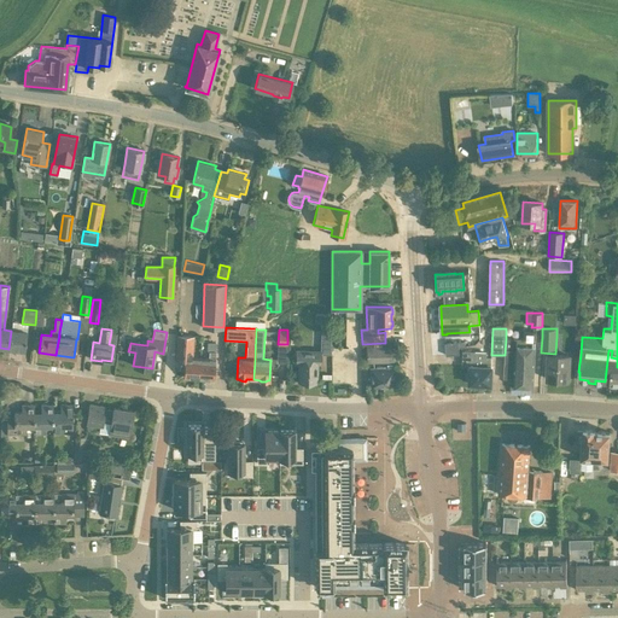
[(11,331),(9,349),(24,351),(27,332),(11,331)]
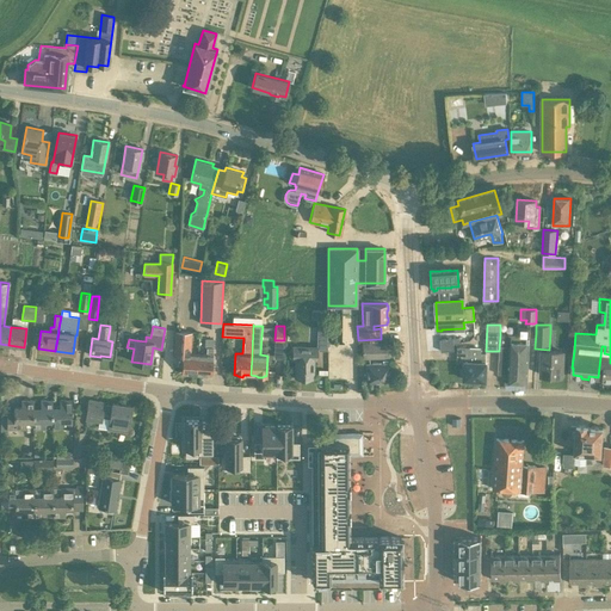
[(318,327),(316,345),(320,345),(320,350),(327,350),(327,327),(318,327)]
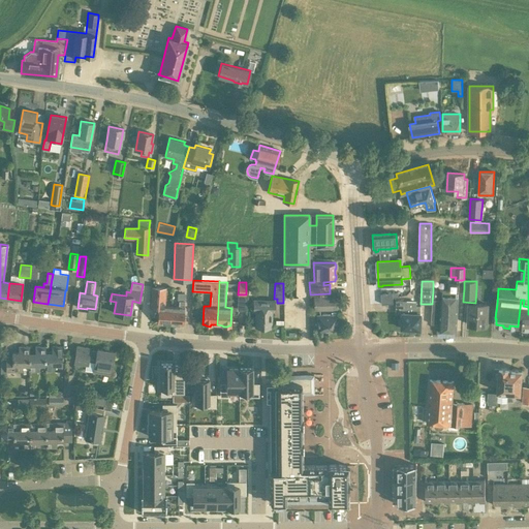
[(432,304),(431,323),(432,323),(438,323),(437,332),(449,331),(450,333),(455,333),(456,331),(457,331),(459,290),(459,284),(448,283),(448,290),(433,289),(432,304)]
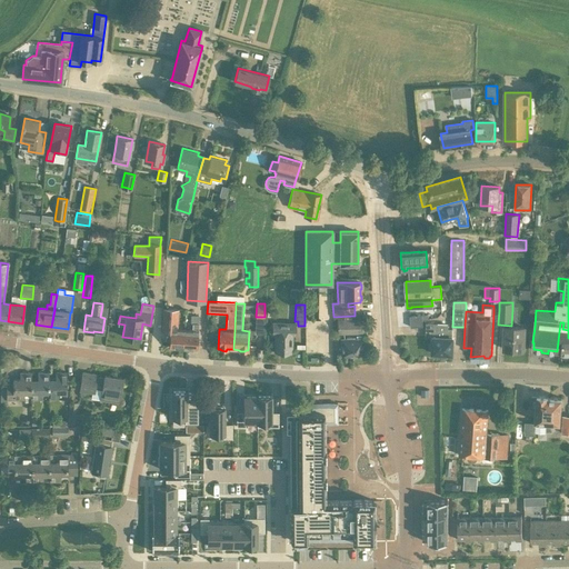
[(163,309),(162,331),(170,331),(169,347),(182,348),(183,330),(176,330),(177,309),(163,309)]
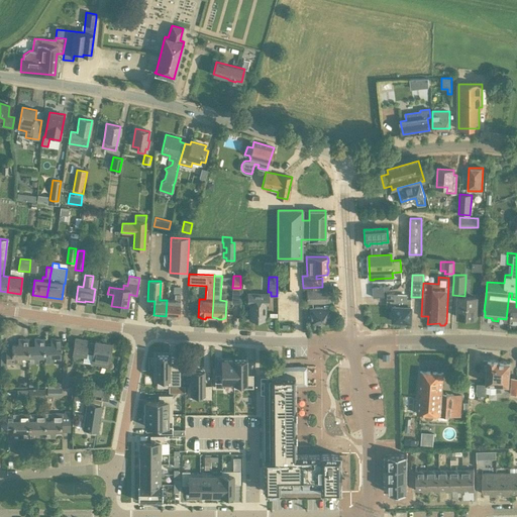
[(384,286),(373,287),(374,297),(384,296),(384,290),(384,286)]
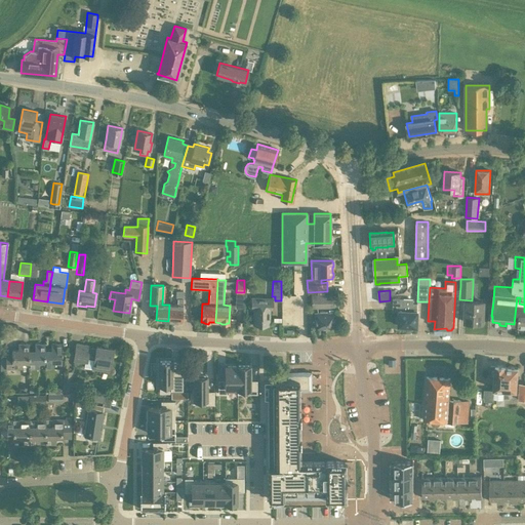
[(245,292),(237,292),(236,307),(244,307),(245,292)]
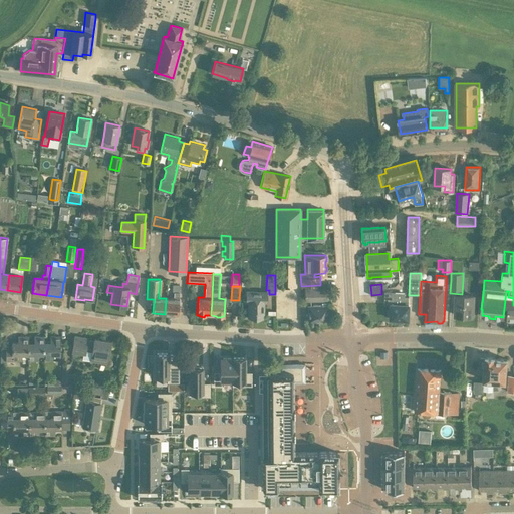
[(305,288),(305,300),(327,300),(327,288),(305,288)]
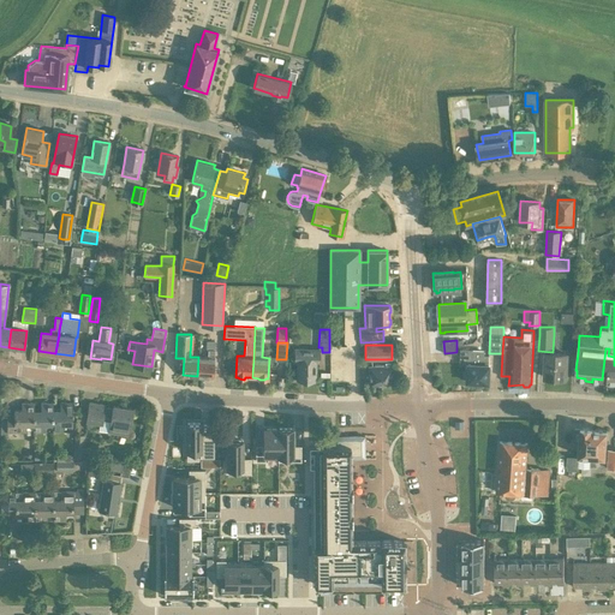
[(296,347),(294,360),(298,360),(297,380),(306,380),(308,382),(311,382),(312,381),(315,381),(316,362),(318,362),(320,348),(296,347)]
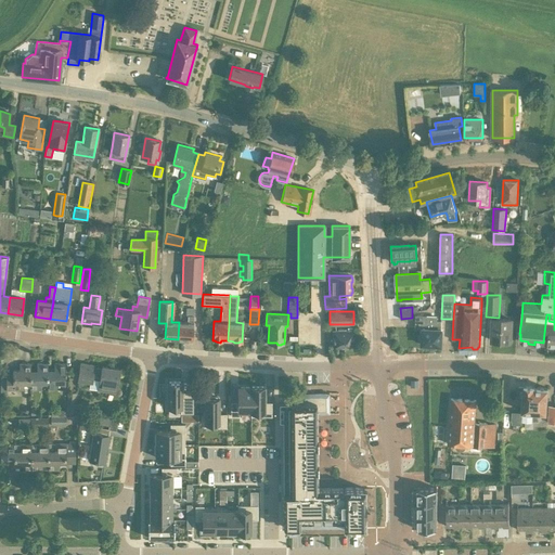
[(546,314),(543,343),(549,343),(547,348),(554,349),(554,330),(554,322),(549,321),(550,314),(546,314)]
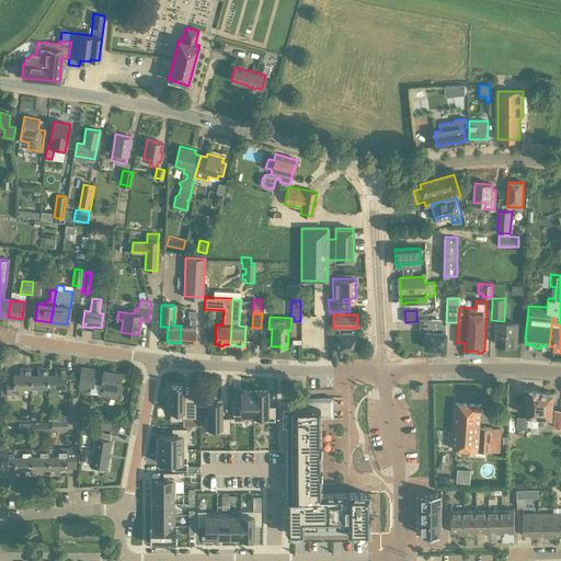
[(181,325),(180,343),(194,344),(195,319),(190,319),(189,325),(181,325)]
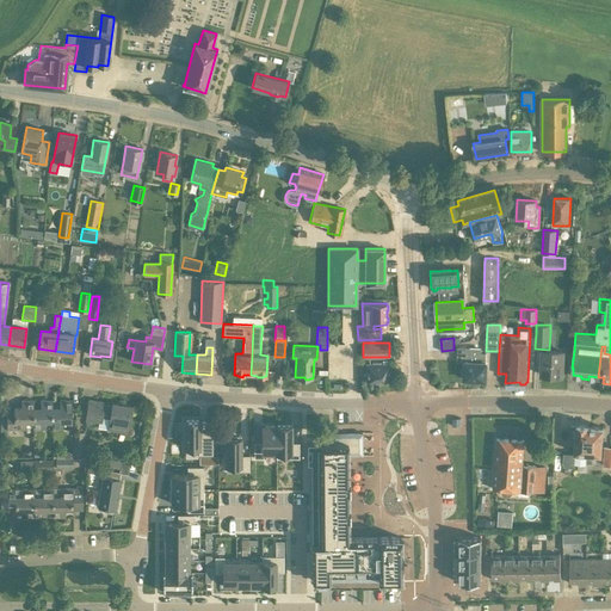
[(457,349),(457,362),(466,362),(464,378),(477,380),(479,381),(482,381),(483,380),(486,380),(487,363),(485,362),(486,355),(479,355),(480,350),(457,349)]
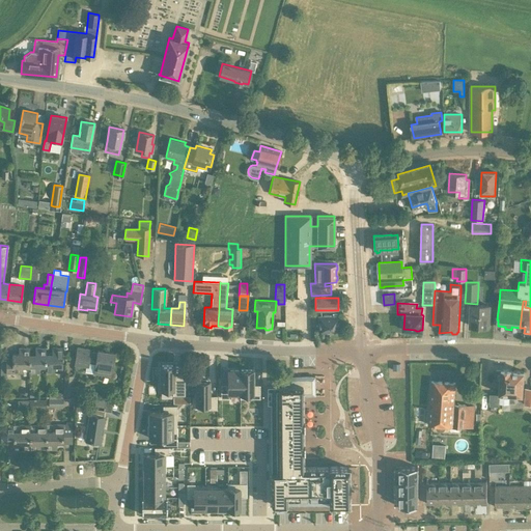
[(471,305),(470,326),(488,327),(490,305),(471,305)]
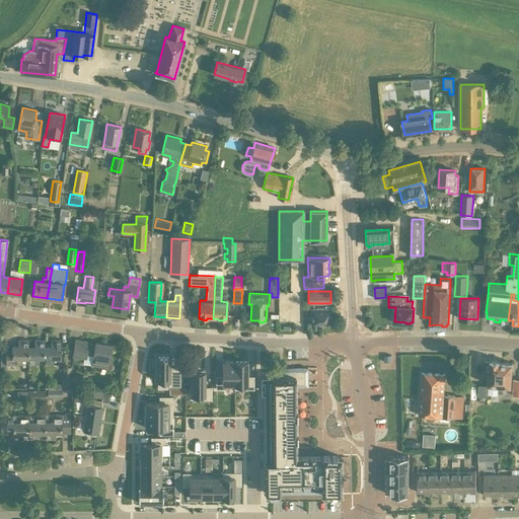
[(316,309),(312,309),(312,324),(325,324),(330,319),(330,309),(323,309),(323,307),(316,307),(316,309)]
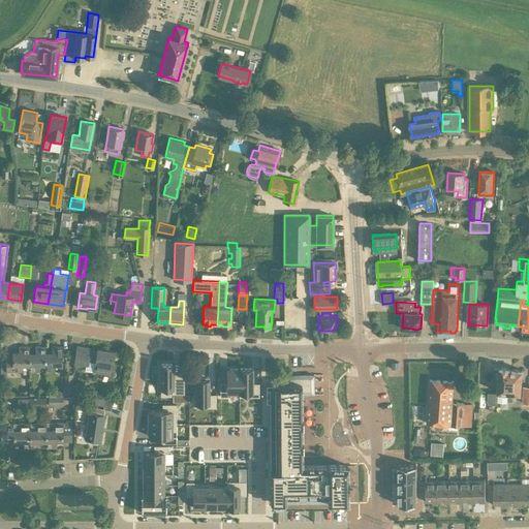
[(287,338),(299,338),(298,329),(286,330),(287,338)]
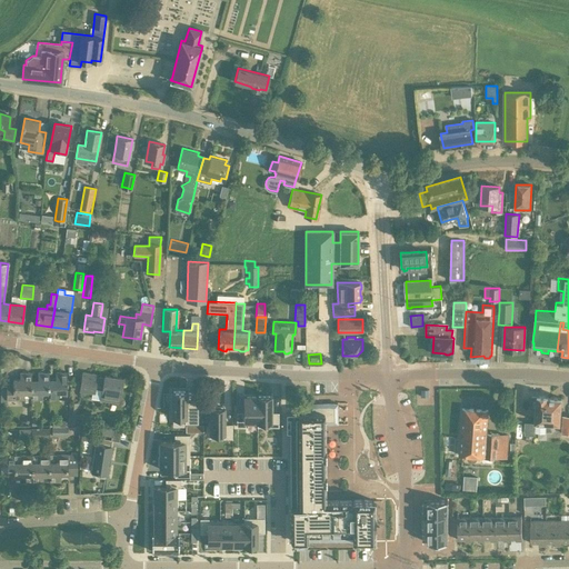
[(6,389),(0,389),(0,401),(6,401),(6,400),(23,400),(23,393),(30,393),(30,399),(31,399),(30,380),(30,372),(19,372),(20,380),(12,380),(12,385),(6,385),(6,389)]
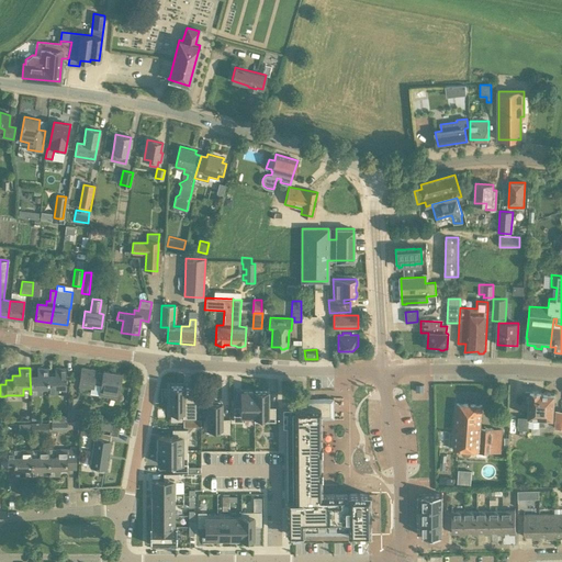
[(37,375),(30,375),(31,394),(41,394),(41,389),(47,389),(47,394),(48,394),(48,374),(47,374),(47,368),(36,368),(37,375)]
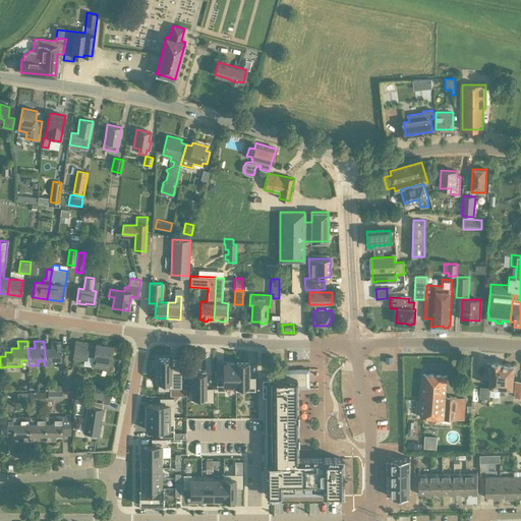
[(51,347),(45,347),(45,365),(55,365),(61,365),(61,359),(61,341),(51,341),(51,347)]
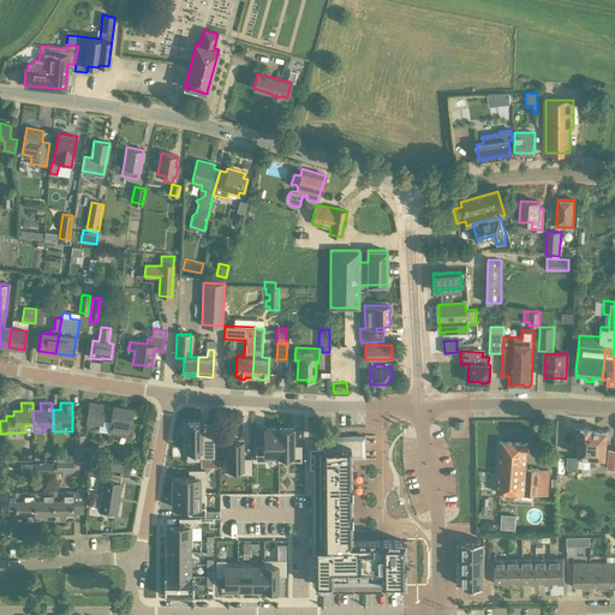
[(89,402),(85,423),(99,424),(97,430),(108,433),(127,436),(129,429),(132,410),(112,406),(112,410),(103,408),(105,405),(89,402)]
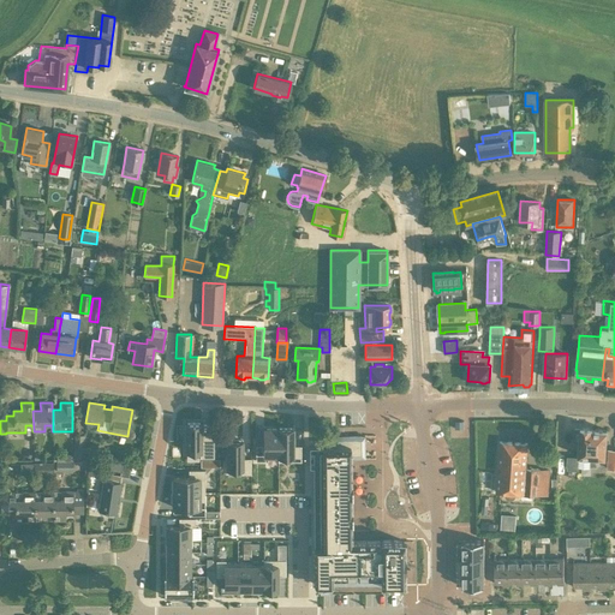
[(184,427),(184,435),(186,435),(186,453),(201,453),(201,458),(214,458),(214,434),(201,434),(201,423),(186,423),(186,427),(184,427)]
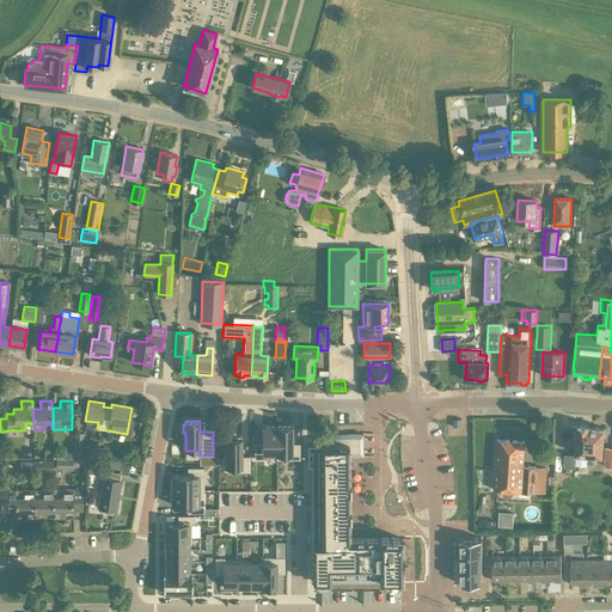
[(276,452),(276,459),(300,459),(300,442),(292,442),(292,426),(276,426),(276,427),(277,427),(277,452),(276,452)]
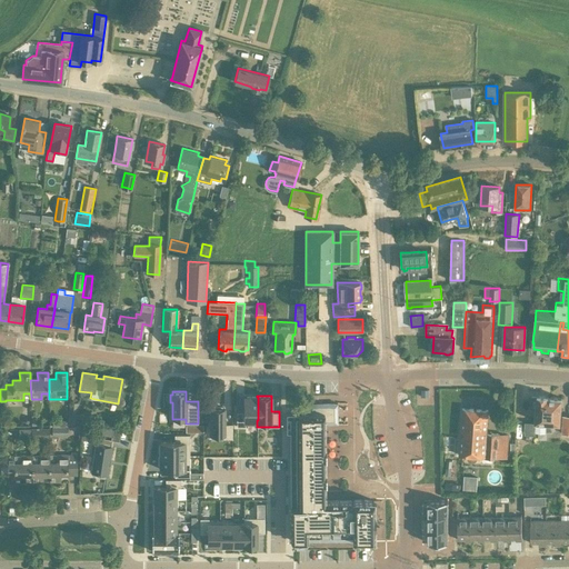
[(525,422),(525,431),(526,431),(526,433),(536,435),(536,431),(552,432),(552,429),(555,429),(555,427),(559,427),(560,422),(561,398),(548,397),(548,396),(537,396),(537,397),(531,397),(531,408),(536,408),(536,420),(536,422),(525,422)]
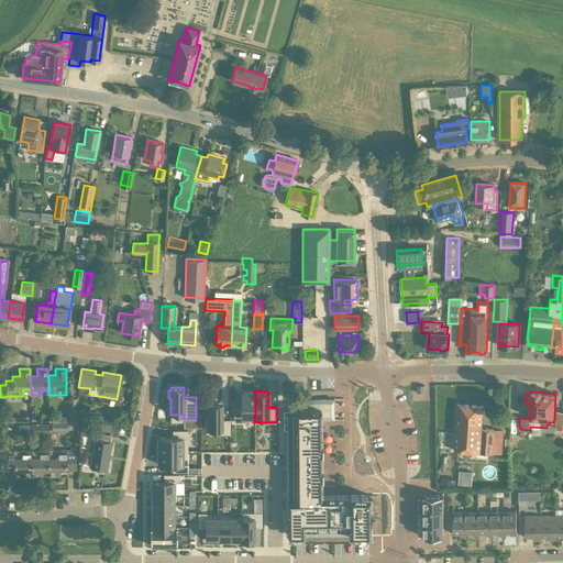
[(234,407),(234,421),(243,421),(243,416),(254,416),(255,416),(255,393),(254,393),(242,393),(242,407),(234,407)]
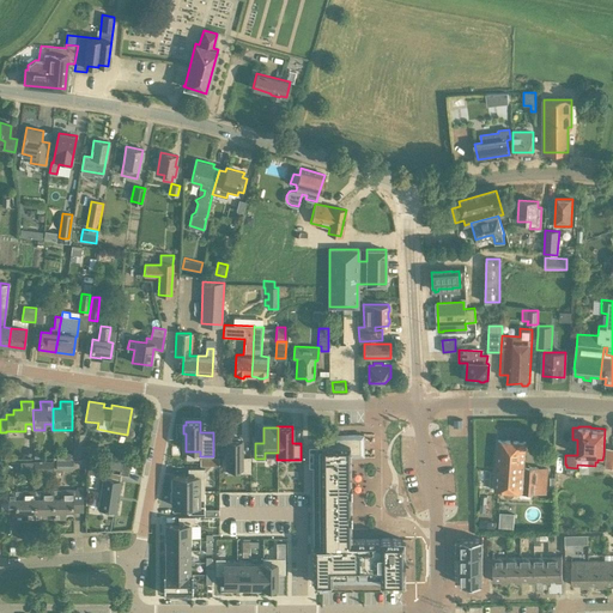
[(77,435),(73,454),(80,455),(84,436),(77,435)]
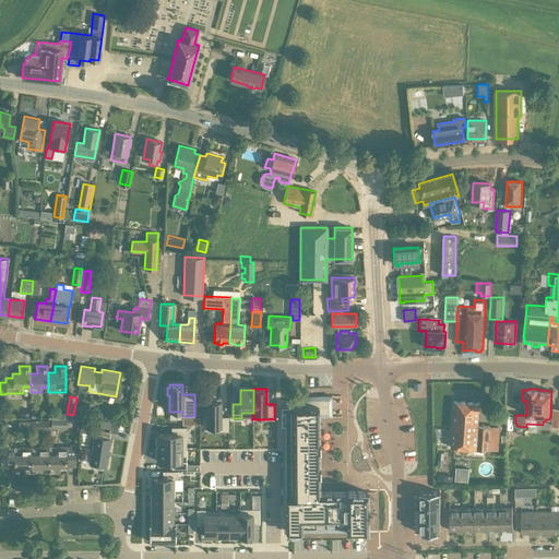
[(304,406),(281,406),(281,425),(284,425),(285,531),(290,531),(290,527),(297,527),(297,531),(301,531),(346,530),(367,530),(367,518),(367,503),(367,491),(348,491),(319,491),(319,476),(320,476),(320,464),(319,464),(319,451),(320,451),(320,440),(319,440),(319,416),(331,415),(331,397),(304,397),(304,406)]
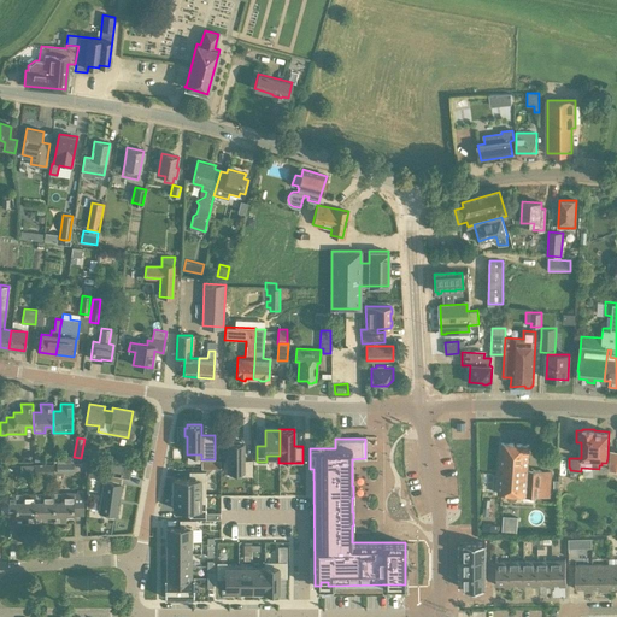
[(228,442),(228,470),(242,470),(242,475),(252,475),(252,459),(244,459),(244,442),(240,442),(240,441),(231,441),(231,442),(228,442)]
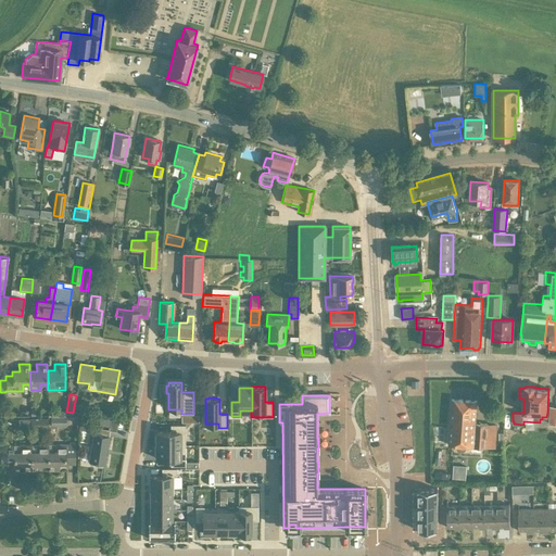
[(452,399),(449,444),(456,444),(456,449),(458,451),(463,451),(465,449),(466,445),(474,446),(495,447),(496,425),(487,424),(476,422),(477,401),(452,399)]
